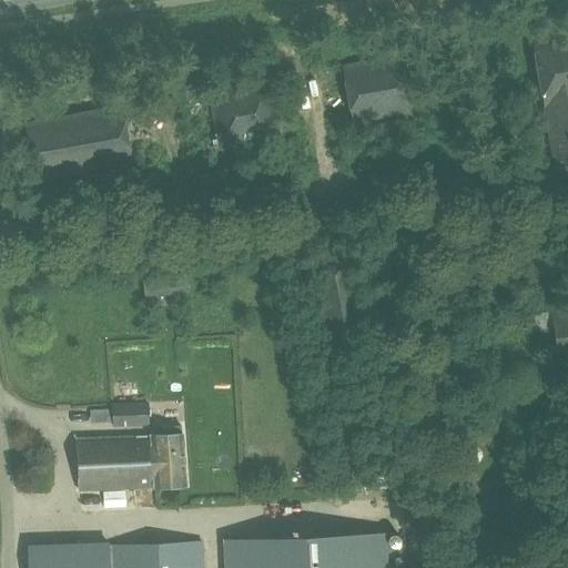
[(524,18),(511,21),(514,37),(526,33),(524,18)]
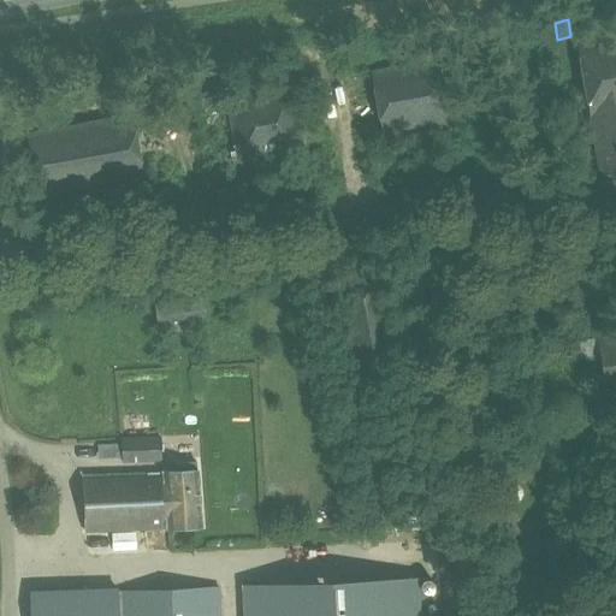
[(604,29),(575,34),(605,200),(615,197),(615,36),(606,39),(604,29)]
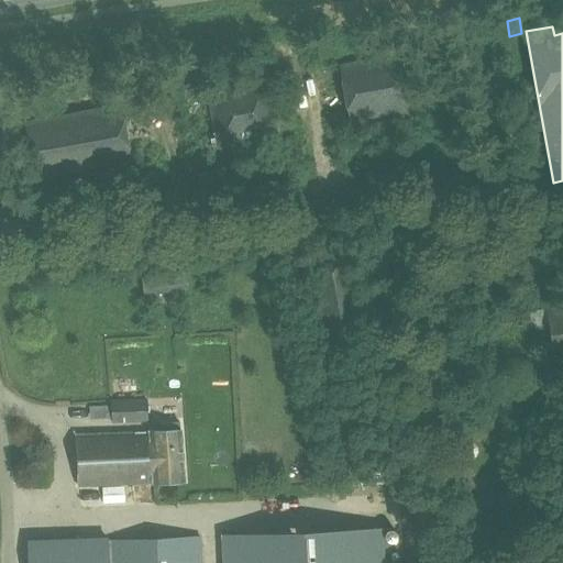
[(395,55),(340,66),(350,121),(405,111),(395,55)]
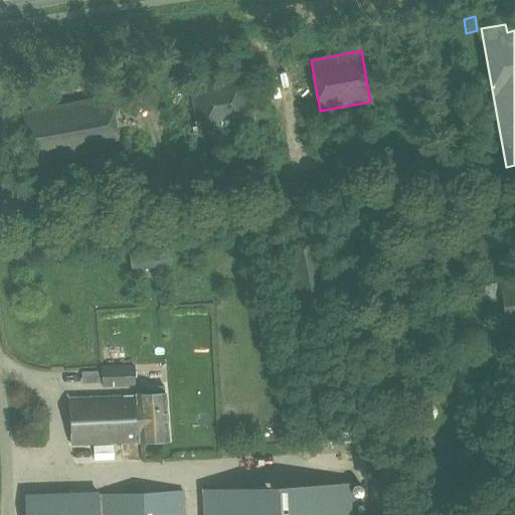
[(242,72),(189,81),(198,133),(251,124),(242,72)]
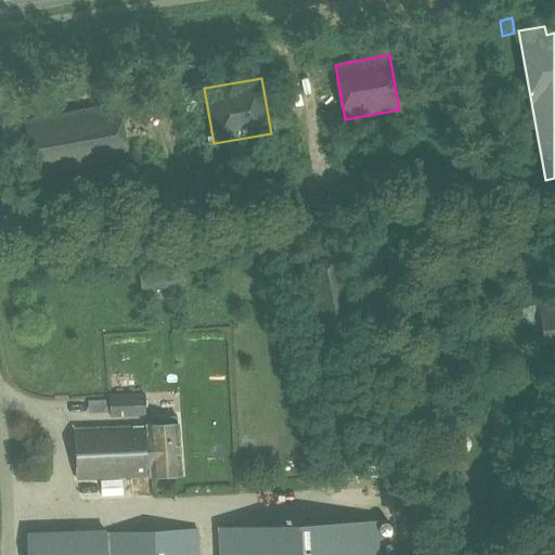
[(119,104),(25,120),(35,176),(128,159),(119,104)]
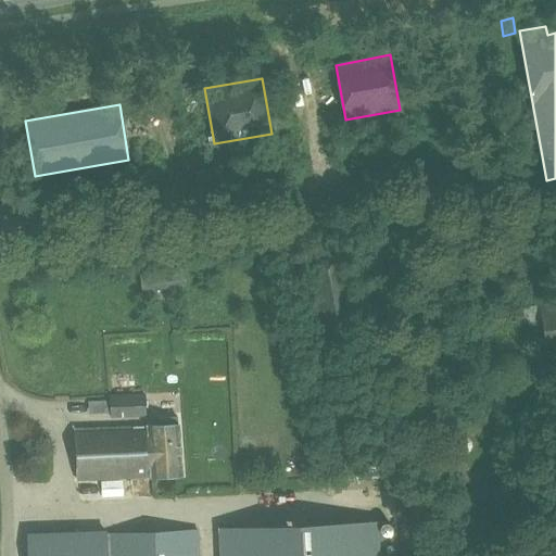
[(131,175),(102,180),(104,192),(134,187),(131,175)]
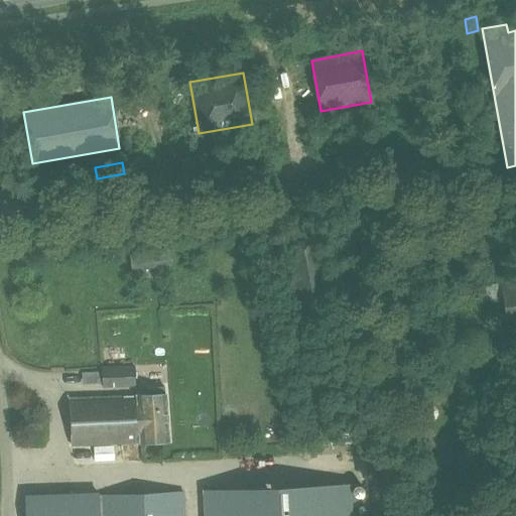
[(168,240),(128,246),(131,266),(131,271),(171,266),(171,261),(170,253),(168,240)]
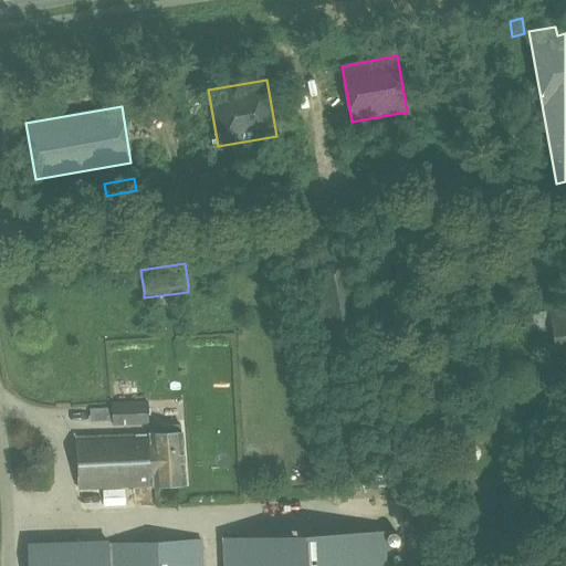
[(565,301),(549,303),(557,368),(565,366),(565,301)]
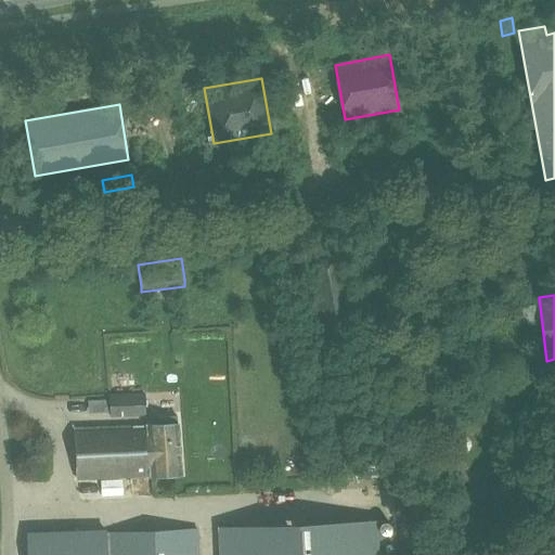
[(514,308),(481,310),(483,340),(531,337),(529,300),(514,300),(514,308)]
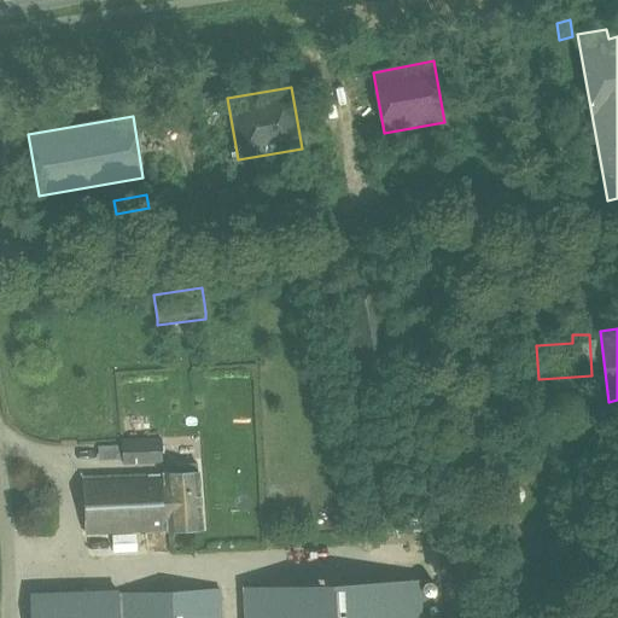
[(161,437),(121,439),(121,445),(122,460),(122,465),(162,462),(161,450),(161,437)]
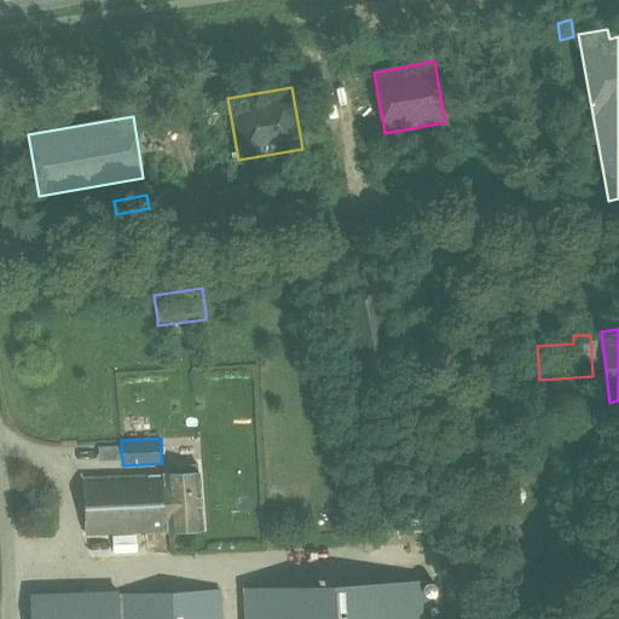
[(162,475),(82,479),(85,534),(167,531),(167,530),(201,528),(197,463),(180,464),(180,475),(162,476),(162,475)]
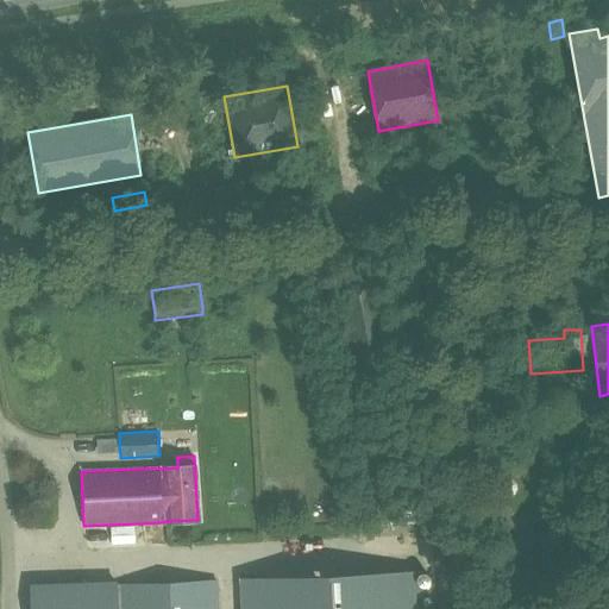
[(410,608),(409,572),(243,579),(243,608),(410,608)]
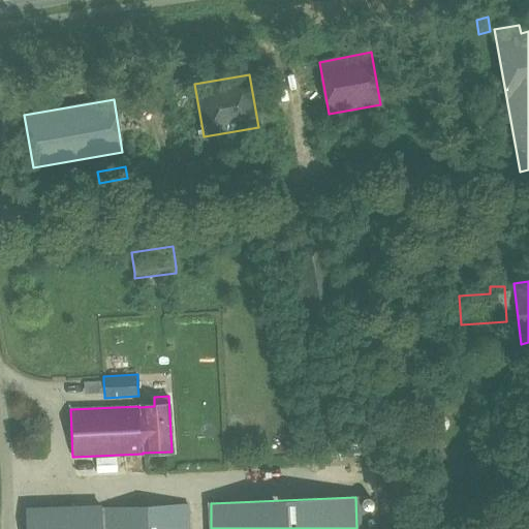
[(100,528),(100,504),(25,507),(25,528),(100,528)]
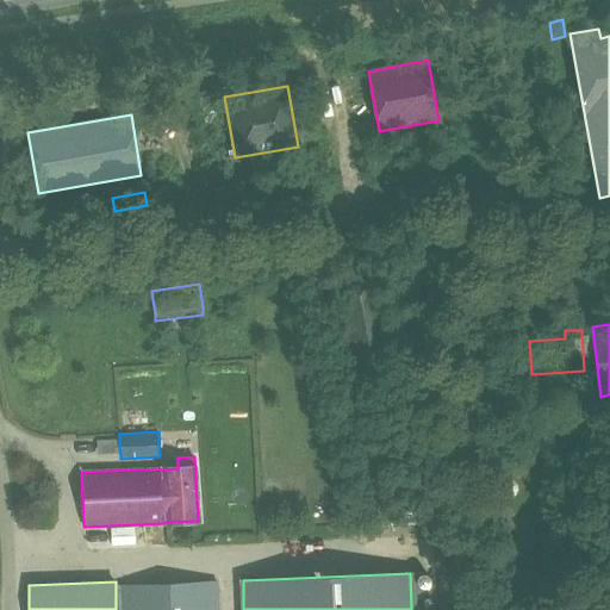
[(216,609),(216,583),(120,586),(122,609),(216,609)]
